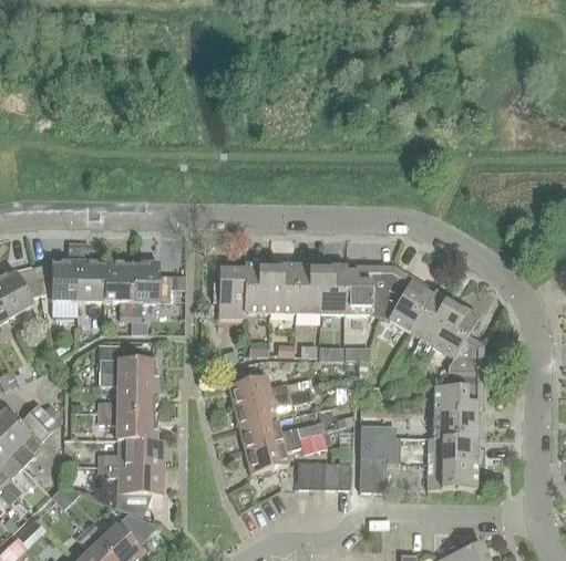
[(50,300),(78,300),(79,242),(69,242),(68,260),(51,260),(51,261),(33,267),(40,293),(50,291),(50,300)]
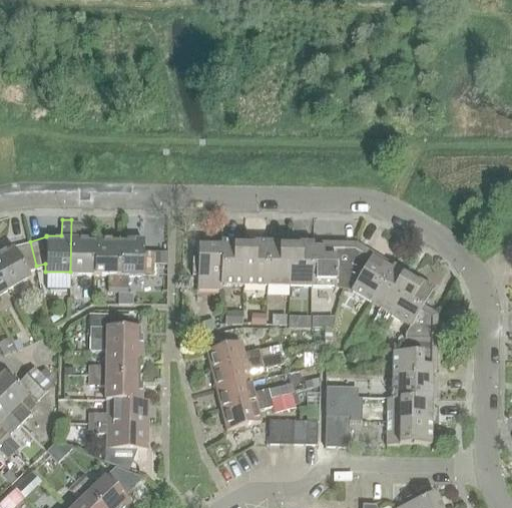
[(70,272),(94,272),(94,238),(94,236),(80,235),(80,220),(71,219),(70,272)]
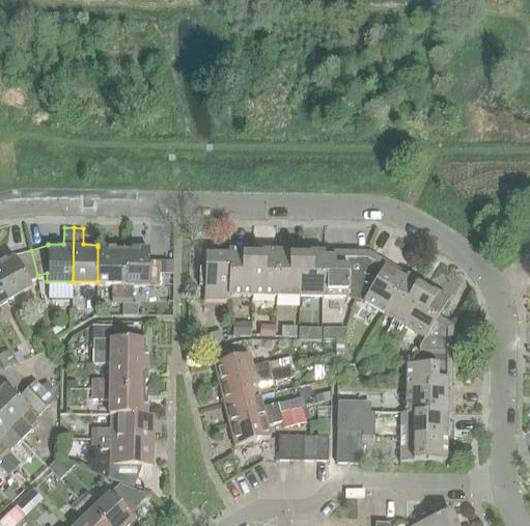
[(112,299),(122,299),(123,245),(98,245),(98,247),(98,281),(112,282),(112,299)]
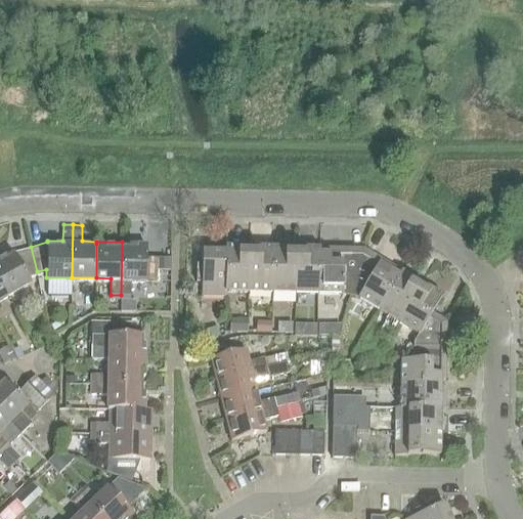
[(171,255),(159,255),(146,254),(146,242),(122,242),(121,295),(131,295),(131,278),(159,279),(159,267),(171,267),(171,255)]
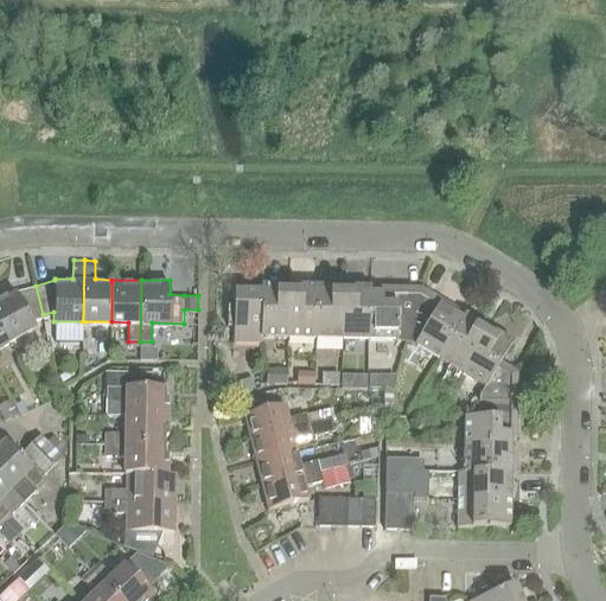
[(261,287),(241,287),(234,287),(234,302),(228,302),(228,323),(234,323),(233,339),(261,340),(262,282),(261,282),(261,287)]
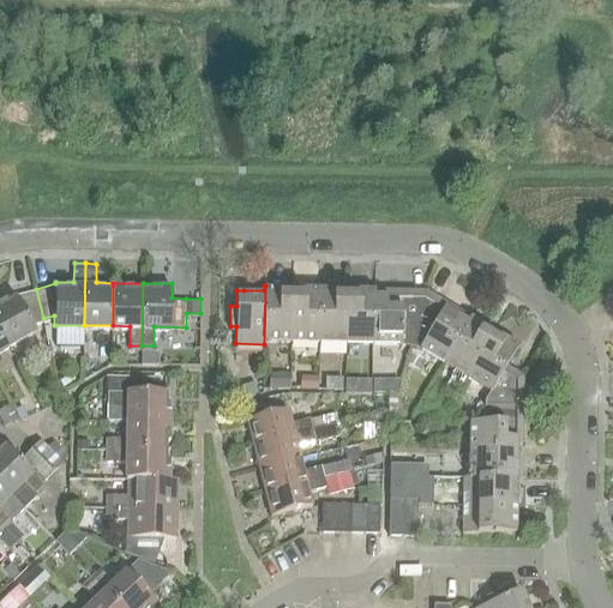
[(286,286),(276,286),(265,286),(264,344),(265,344),(265,338),(292,338),(293,292),(286,292),(286,286)]
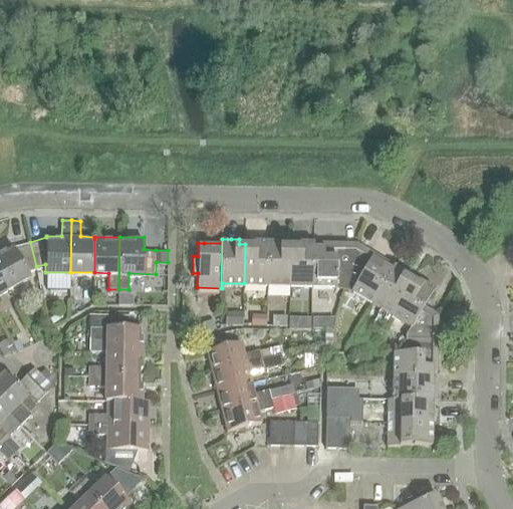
[(267,239),(259,239),(250,239),(250,244),(245,244),(244,283),(267,284),(267,239)]
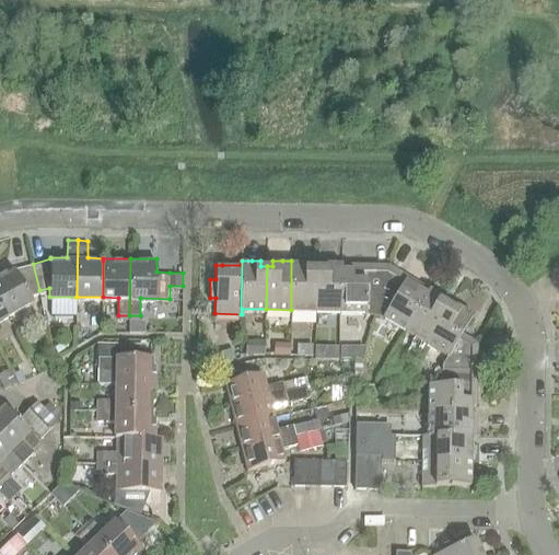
[(316,310),(316,267),(311,266),(311,262),(291,261),(291,310),(316,310)]
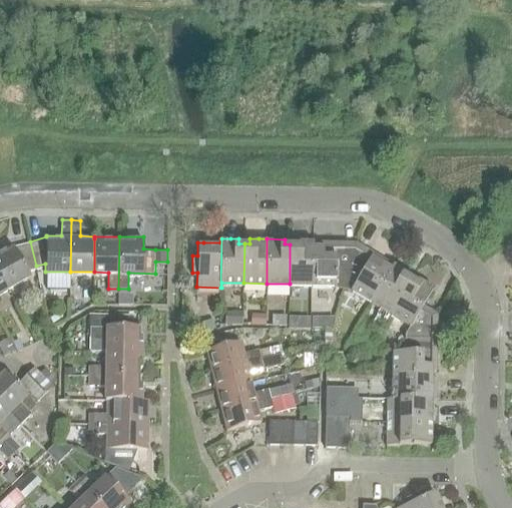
[(313,284),(313,239),(296,239),(296,244),(290,244),(290,284),(313,284)]
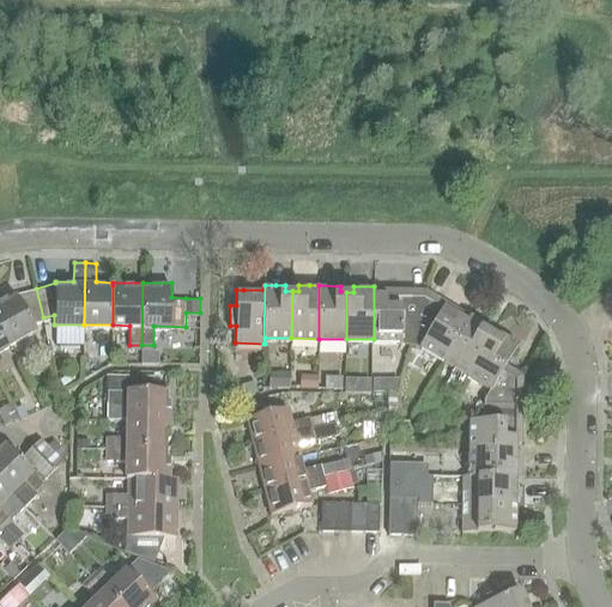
[(425,287),(417,287),(407,287),(381,286),(381,292),(375,292),(375,286),(374,286),(374,339),(401,340),(410,343),(414,326),(425,287)]
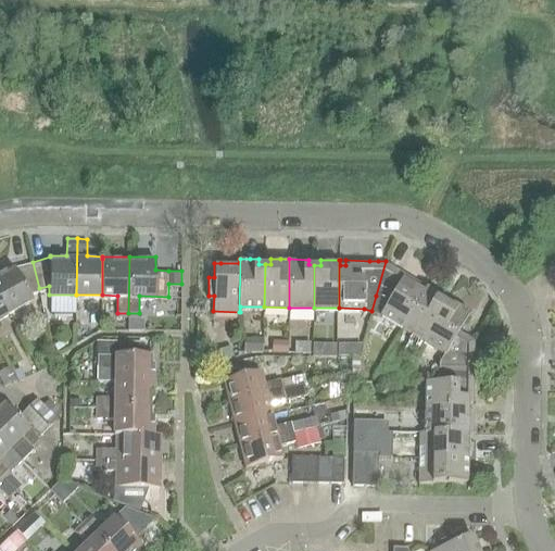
[(421,282),(396,267),(388,262),(386,261),(376,296),(371,311),(380,313),(402,326),(426,285),(423,289),(418,286),(421,282)]
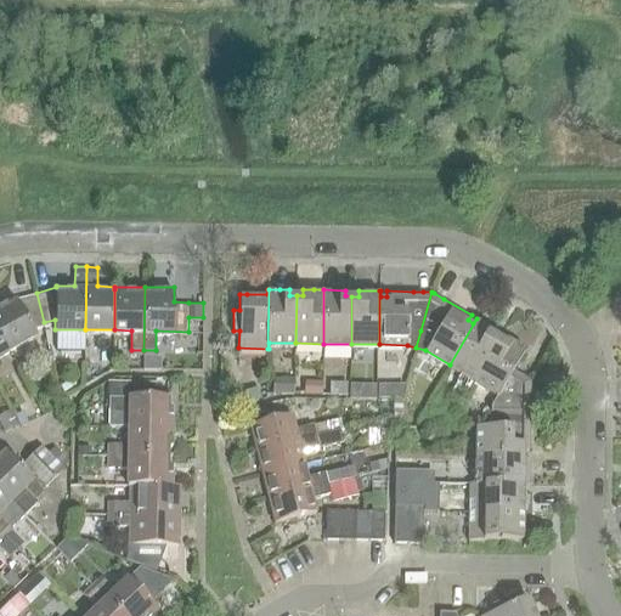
[(37,293),(24,295),(17,298),(16,297),(7,303),(6,300),(0,303),(0,329),(10,348),(35,333),(32,326),(44,322),(37,293)]
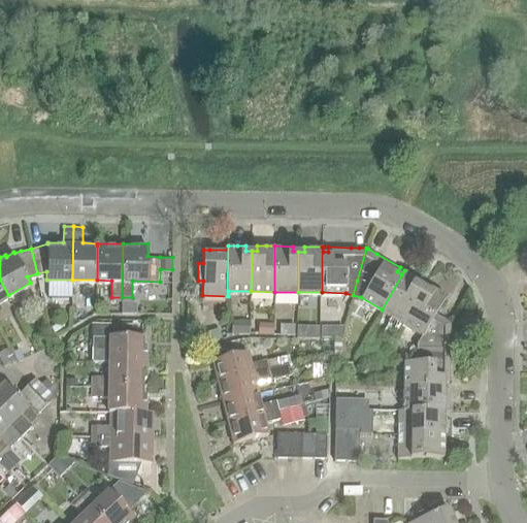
[(420,280),(413,275),(404,270),(382,309),(401,322),(423,287),(418,284),(420,280)]
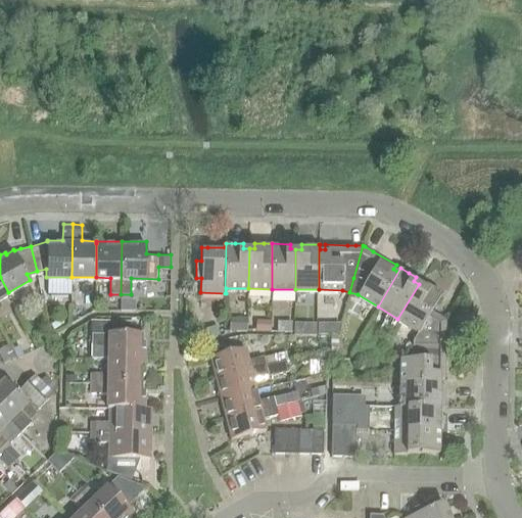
[(0,296),(8,292),(0,277),(0,296)]
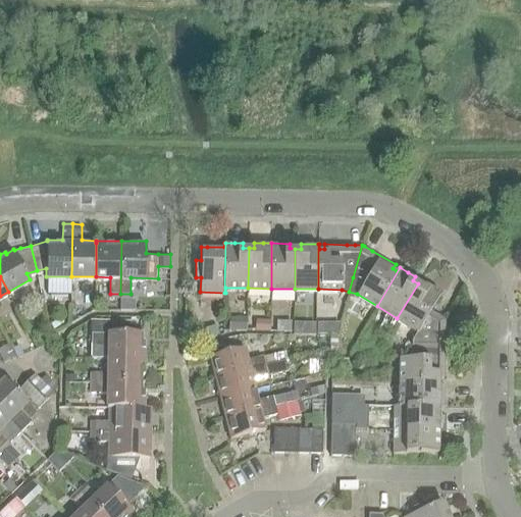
[(445,317),(441,315),(430,308),(440,292),(425,282),(422,287),(418,283),(397,318),(416,329),(411,339),(411,344),(445,345),(445,317)]
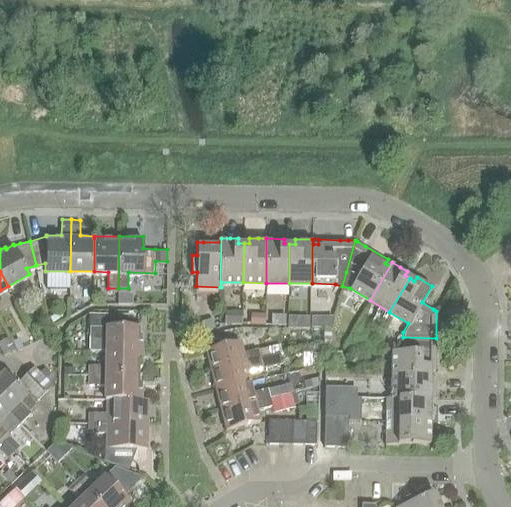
[(225,310),(225,322),(236,322),(243,322),(243,321),(243,310),(225,310)]
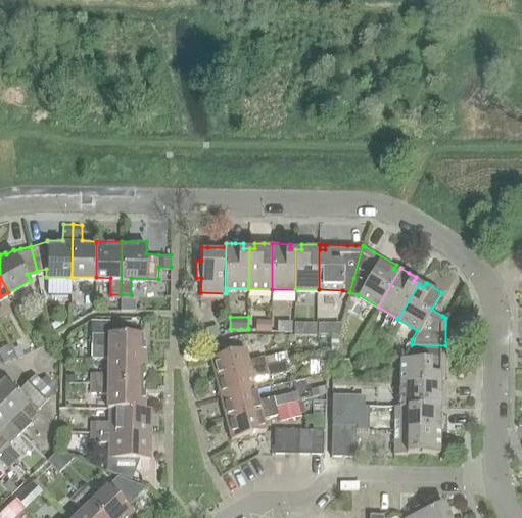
[(257,318),(257,328),(272,328),(272,318),(257,318)]
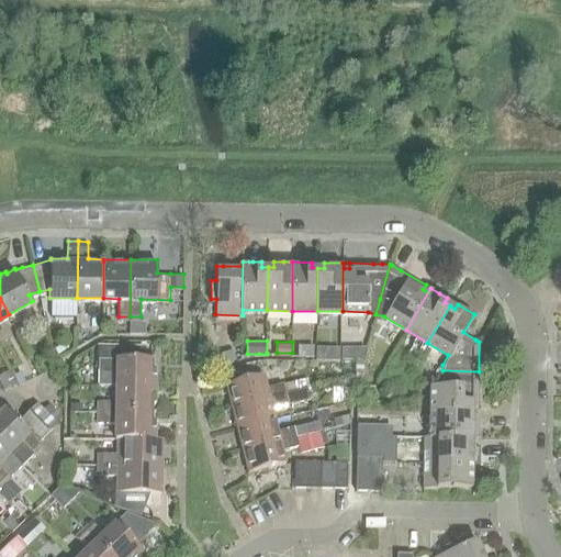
[(299,343),(299,353),(315,353),(315,343),(299,343)]
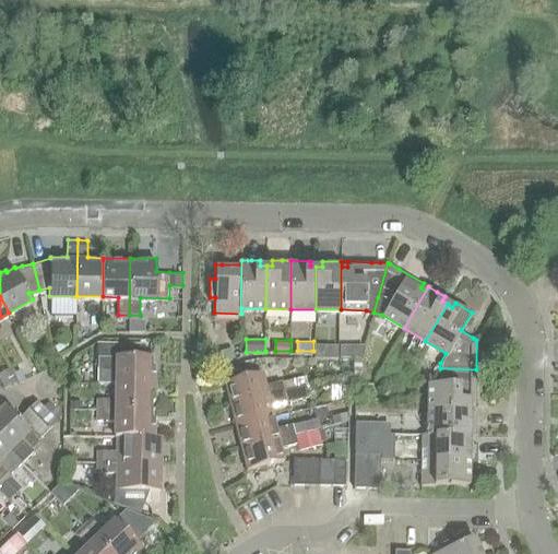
[(115,381),(116,380),(155,381),(155,364),(152,364),(153,354),(143,354),(143,343),(121,343),(121,354),(116,354),(116,355),(98,354),(97,380),(115,381)]
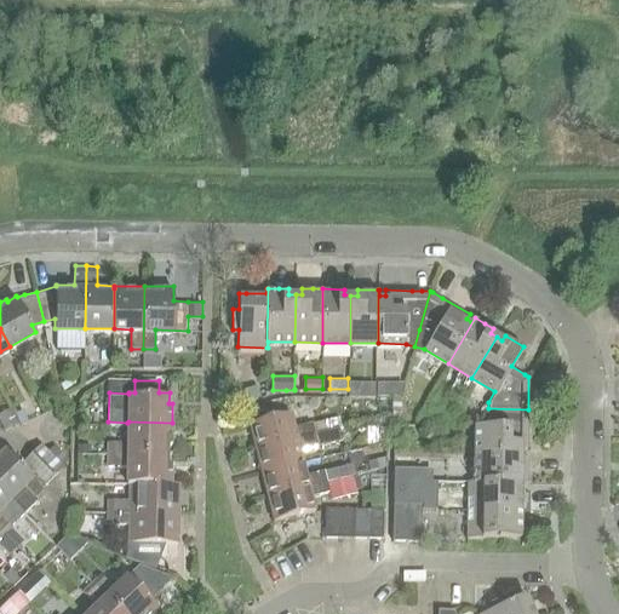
[(262,396),(258,383),(245,386),(248,400),(262,396)]
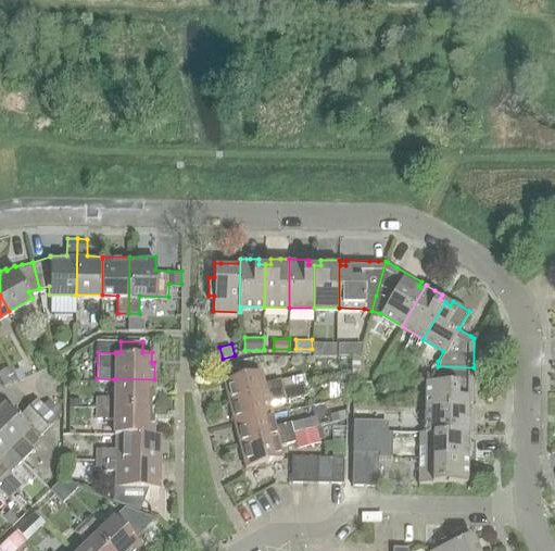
[(257,354),(239,359),(243,373),(261,367),(257,354)]
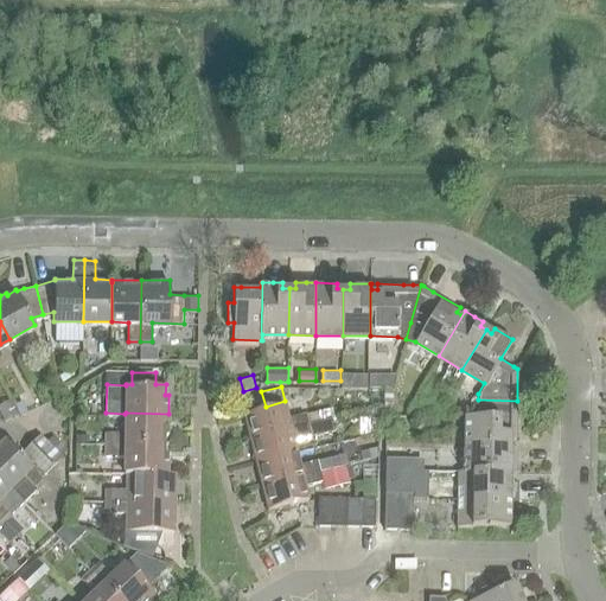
[(12,397),(0,402),(0,406),(5,416),(18,409),(12,397)]
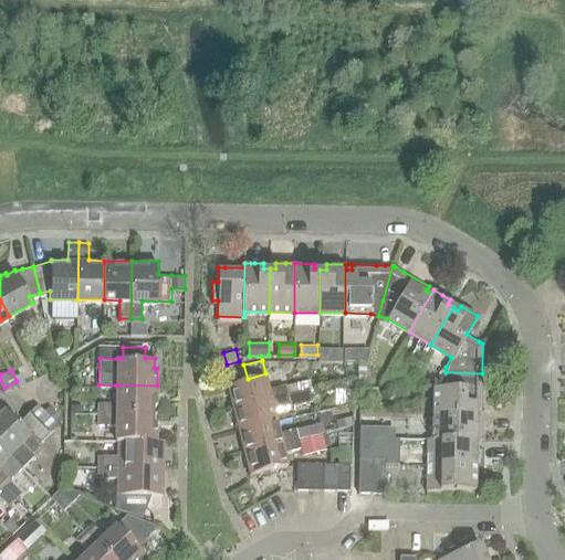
[(21,370),(14,373),(19,381),(20,383),(27,380),(21,370)]
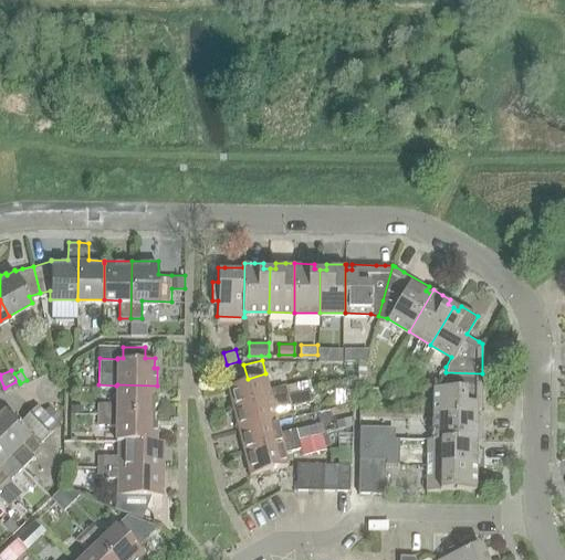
[(393,370),(393,386),(407,386),(408,370),(393,370)]
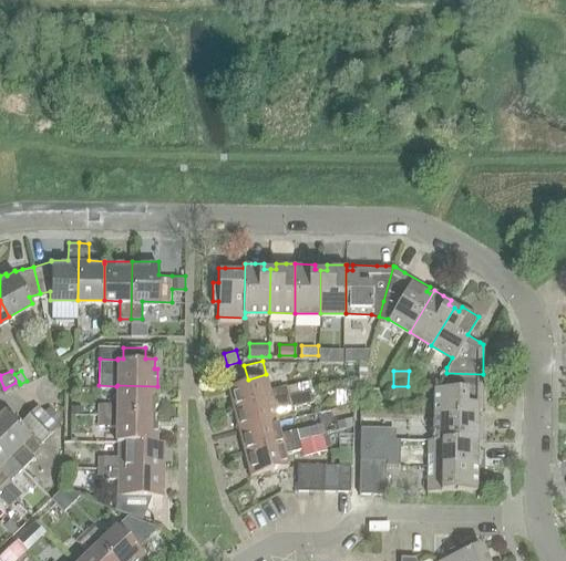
[(482,406),(483,384),(483,374),(446,373),(446,386),(433,386),(433,412),(477,413),(477,406),(482,406)]
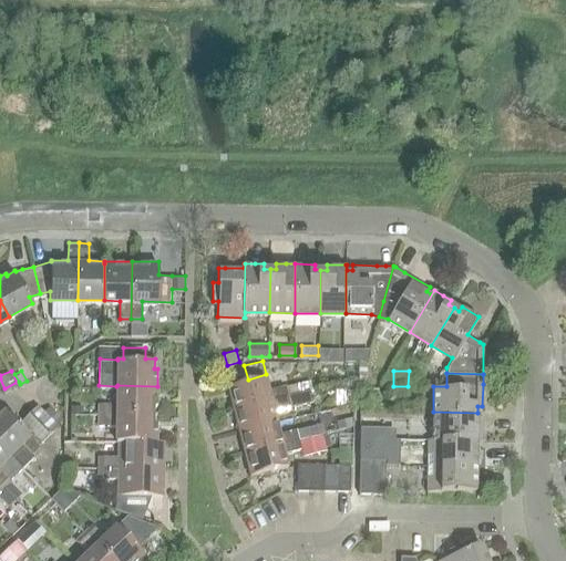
[(266,374),(248,380),(228,384),(234,407),(288,393),(286,383),(269,387),(266,374)]
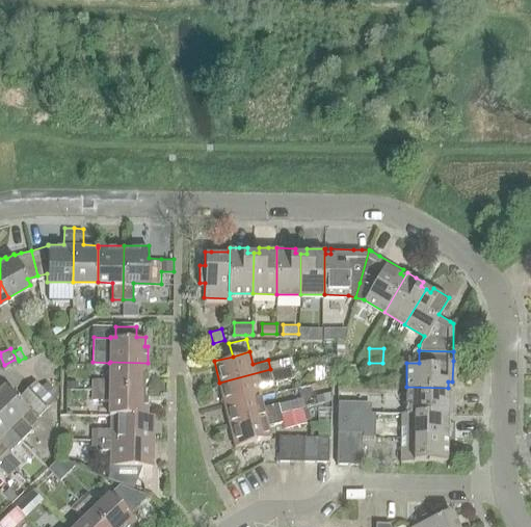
[(288,354),(268,360),(270,369),(290,364),(288,354)]
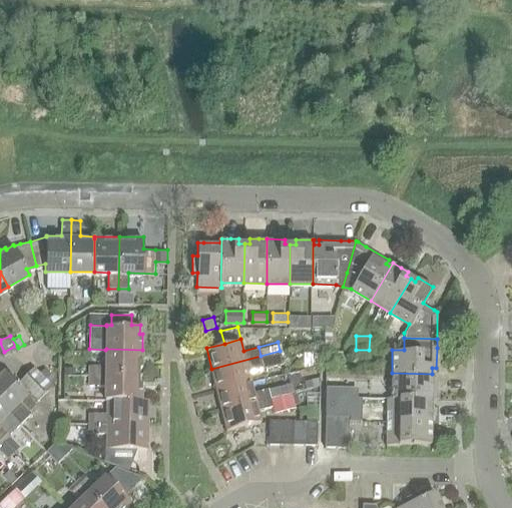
[(142,350),(106,349),(105,350),(105,364),(89,364),(89,373),(141,374),(142,350)]
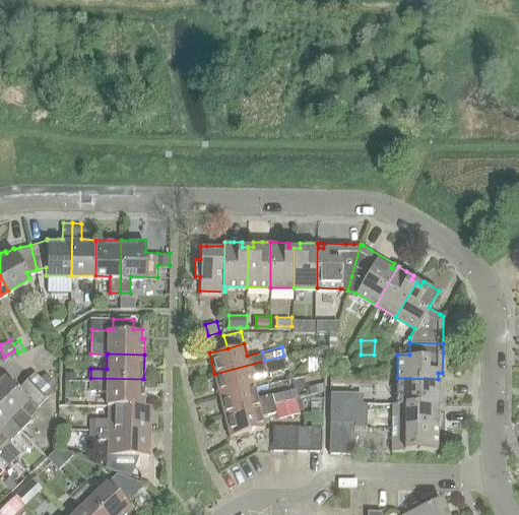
[(283,356),(264,361),(266,370),(265,370),(266,372),(286,367),(283,356)]
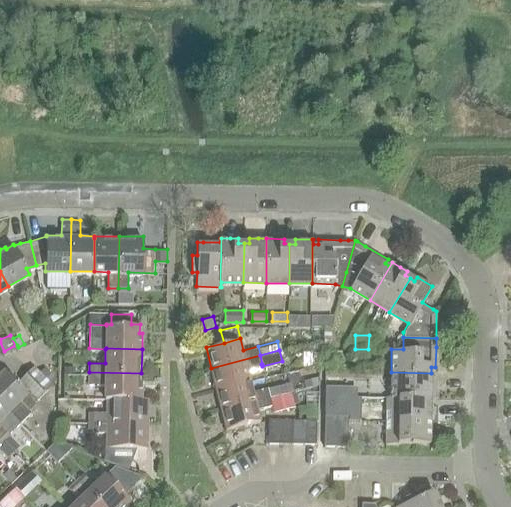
[(260,355),(211,368),(216,387),(250,379),(248,367),(261,364),(262,364),(260,355)]
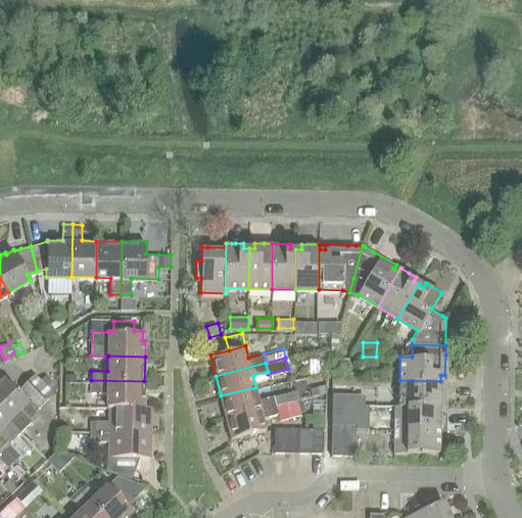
[(65,371),(65,379),(76,380),(76,372),(65,371)]
